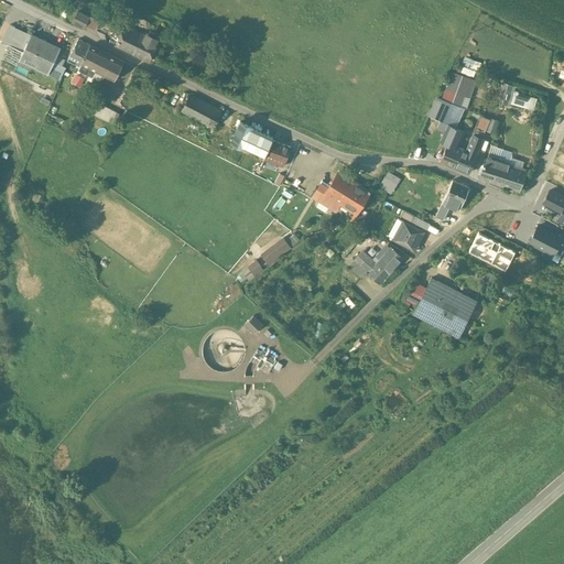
[(88,14),(77,10),(72,22),(84,28),(88,14)]
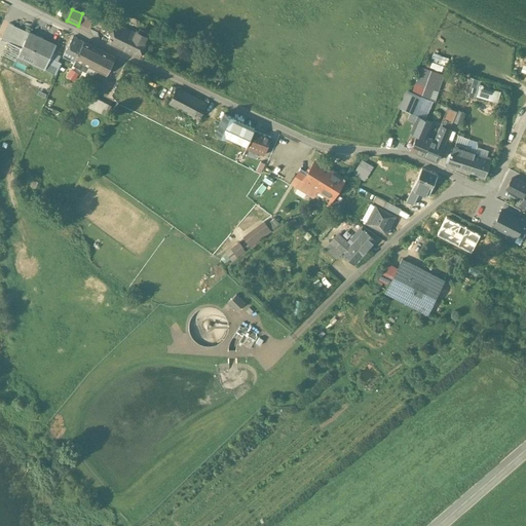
[(9,24),(4,33),(9,35),(13,26),(9,24)]
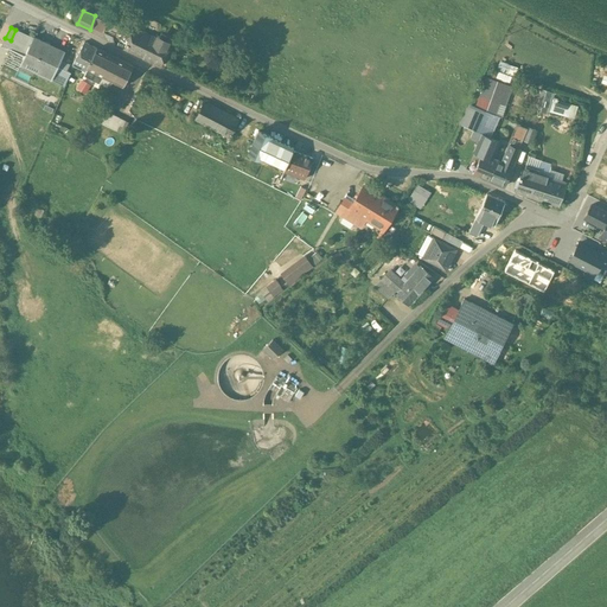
[(171,44),(134,27),(125,48),(161,65),(171,44)]
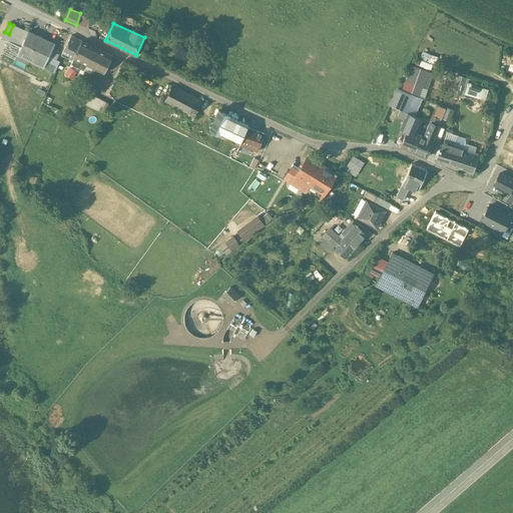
[(53,44),(28,32),(20,49),(36,57),(34,60),(43,64),(53,44)]
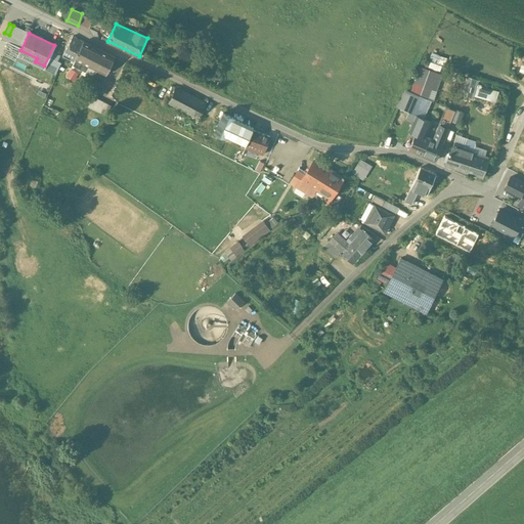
[(74,37),(62,55),(63,56),(74,60),(75,57),(84,42),(74,37)]
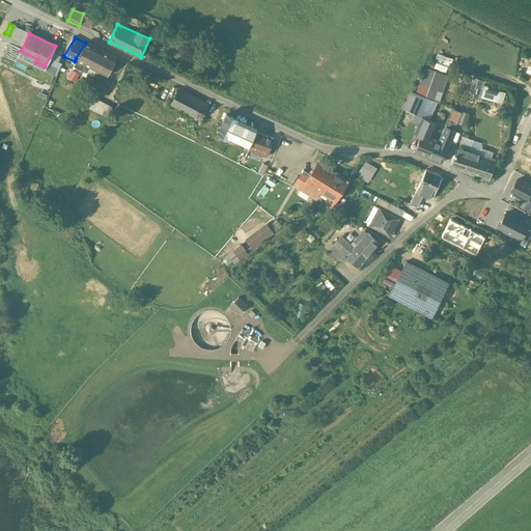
[(116,57),(85,43),(76,58),(109,73),(116,57)]
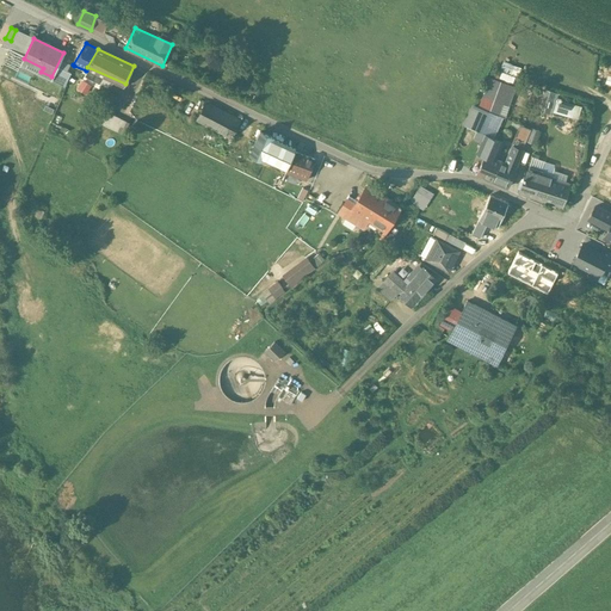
[(504,62),(501,76),(516,79),(518,66),(504,62)]
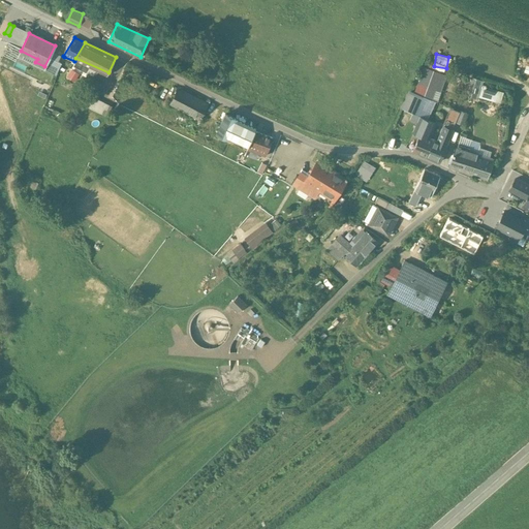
[(72,66),(67,74),(75,81),(81,72),(72,66)]
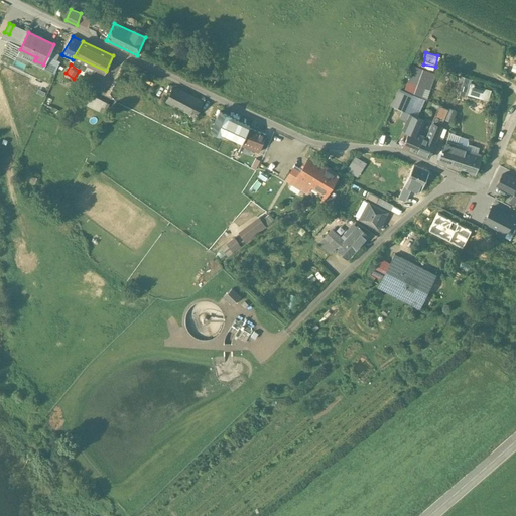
[(429,70),(413,65),(403,91),(419,98),(429,70)]
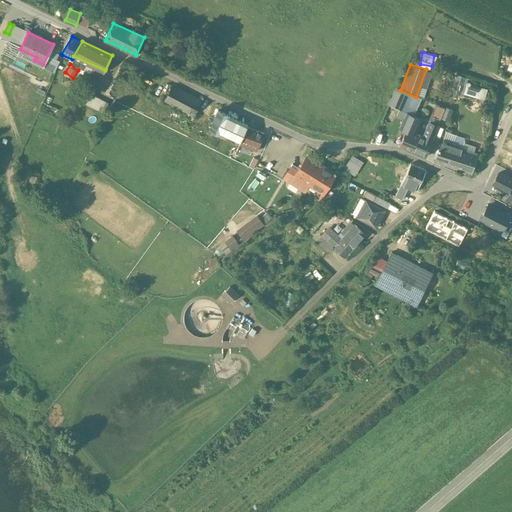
[(463,80),(448,76),(445,88),(460,92),(463,80)]
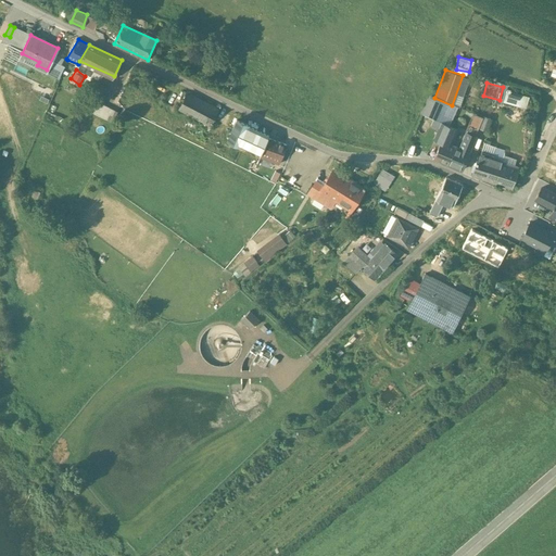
[(529,95),(506,89),(503,100),(526,106),(529,95)]
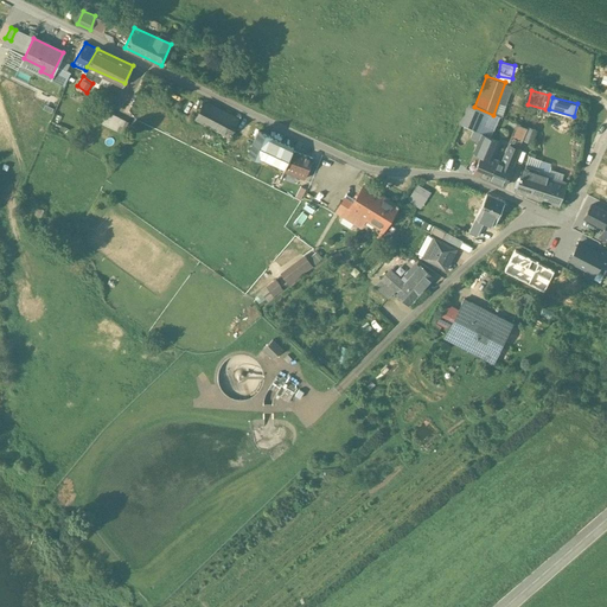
[(110,104),(103,101),(94,117),(116,129),(122,119),(108,110),(110,104)]
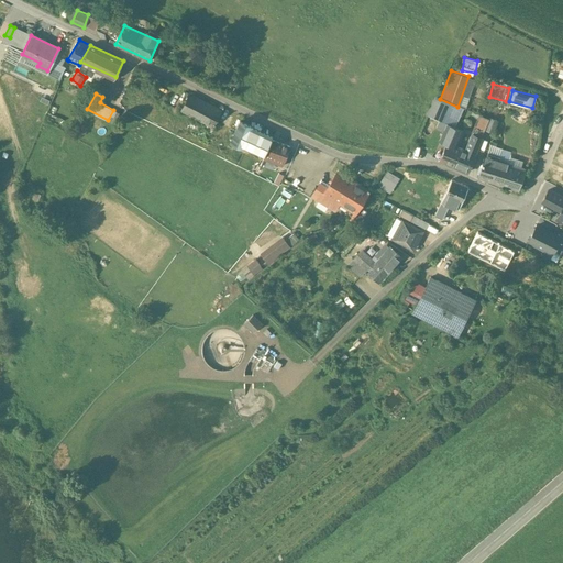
[(220,109),(190,94),(183,109),(212,124),(220,109)]
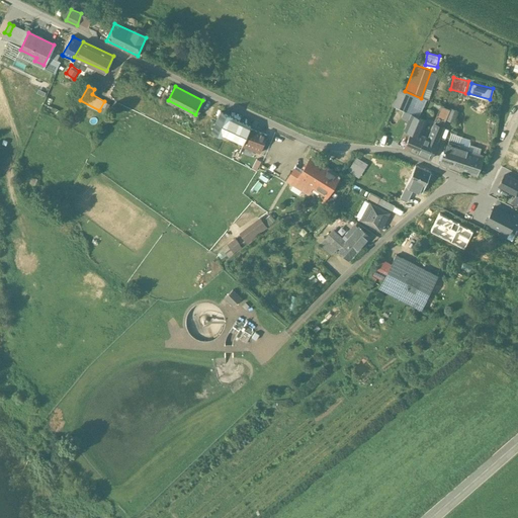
[(405,91),(402,90),(395,106),(405,110),(411,113),(418,116),(425,100),(421,98),(405,91)]
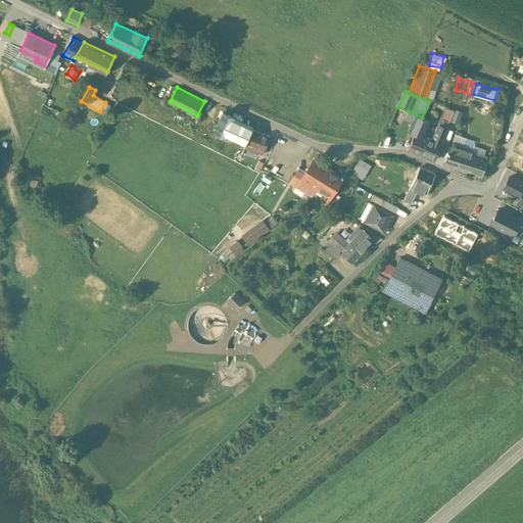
[(452,117),(460,121),(463,109),(455,107),(452,117)]
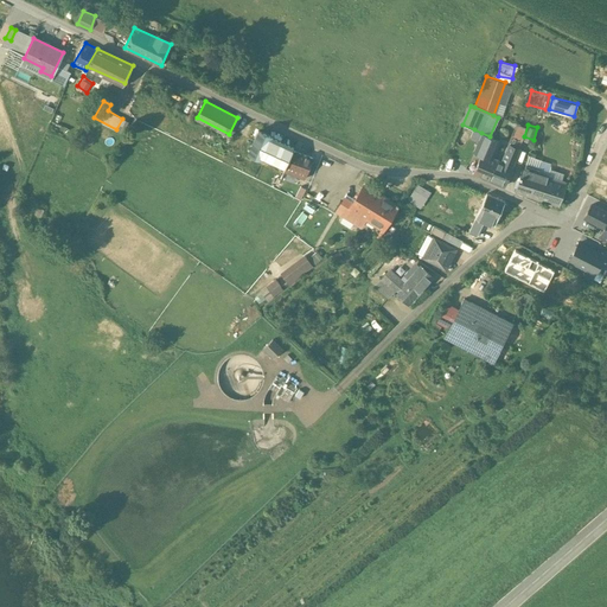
[(294,146),(272,135),(259,128),(249,151),(285,167),(293,149),(294,146)]
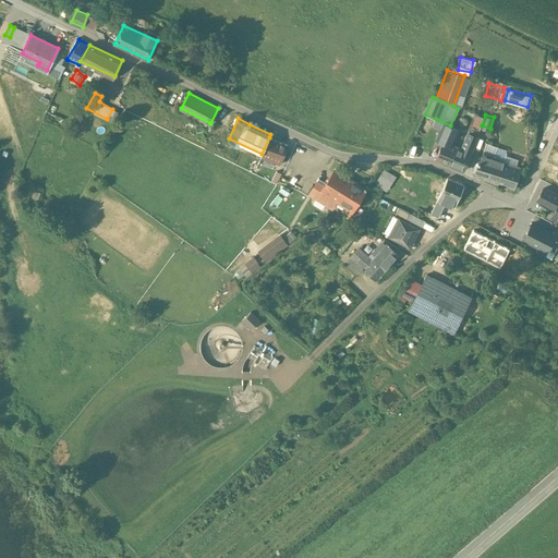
[(443,122),(436,119),(429,126),(439,130),(443,122)]
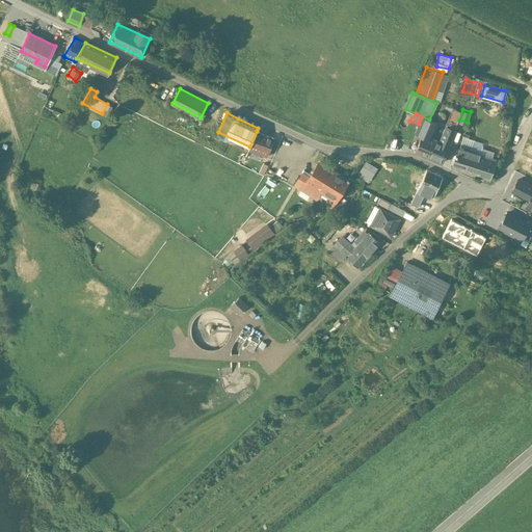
[(429,120),(422,116),(419,124),(416,131),(423,134),(430,137),(436,123),(429,120)]
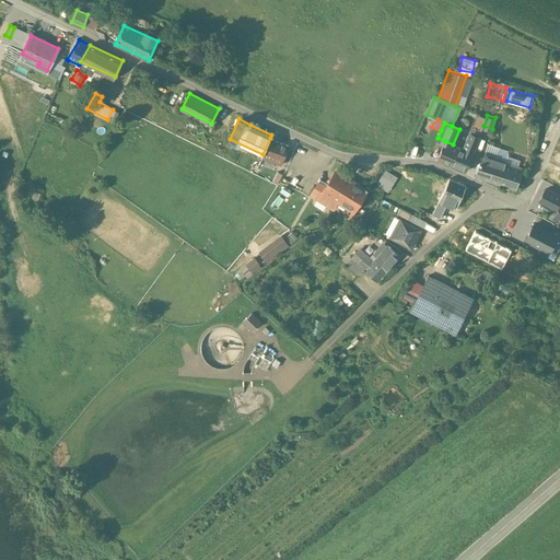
[(225,130),(219,126),(214,133),(222,137),(225,130)]
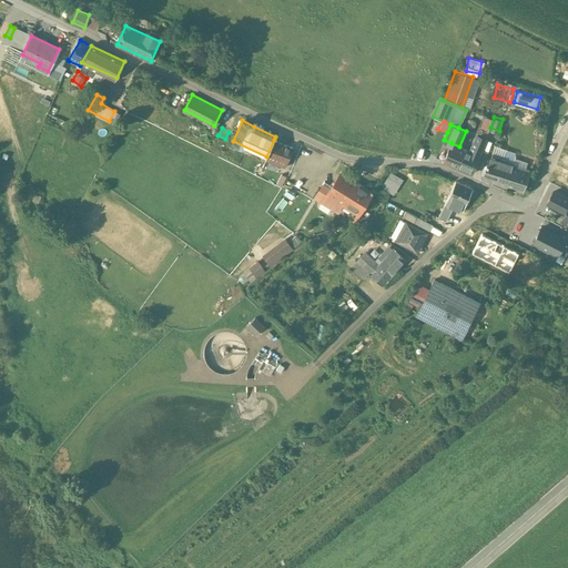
[(293,146),(274,140),(266,156),(267,156),(263,164),(261,172),(270,176),(272,172),(275,173),(280,164),(285,165),(285,164),(293,146)]
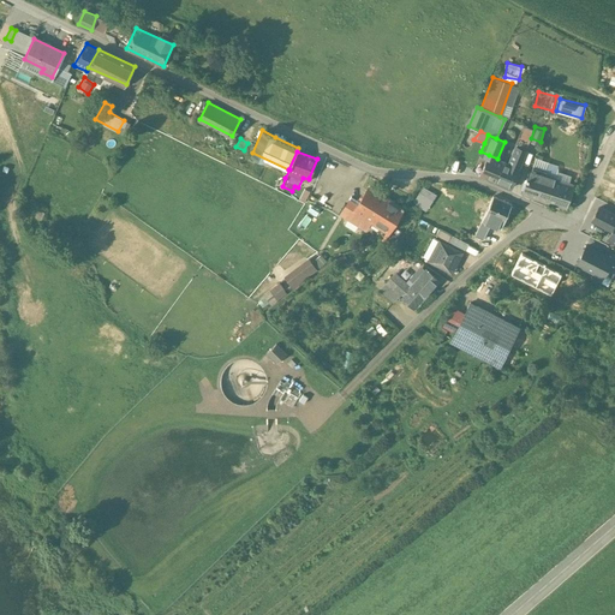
[(515,153),(509,165),(518,167),(524,156),(515,153)]
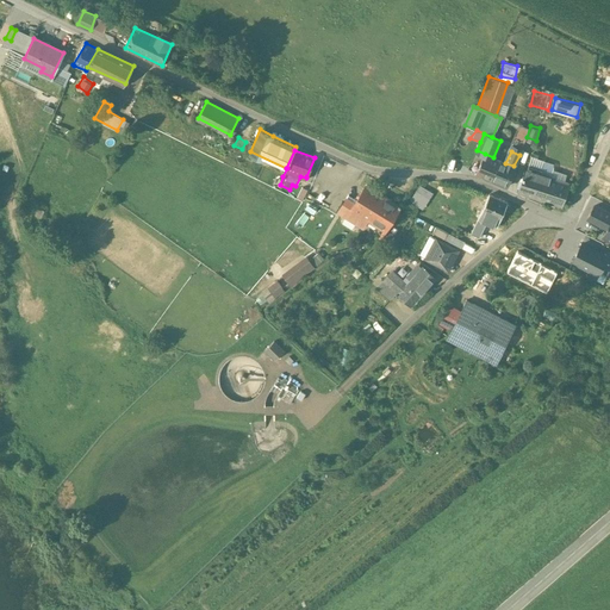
[(493,157),(485,154),(478,170),(492,178),(499,160),(493,157)]
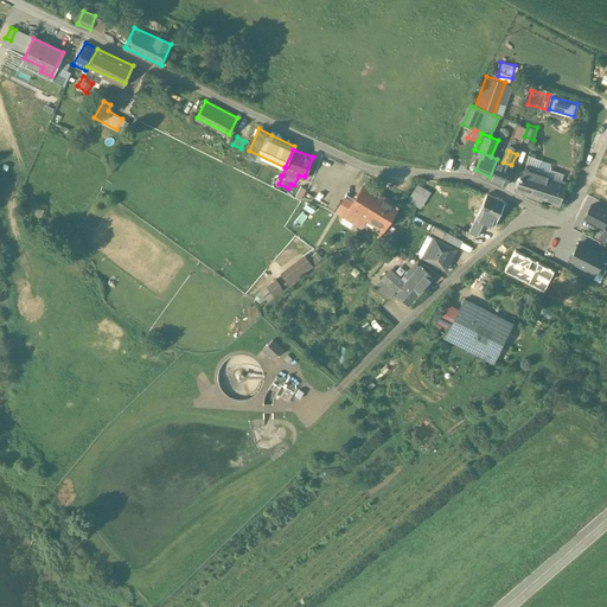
[(551,160),(528,153),(524,165),(522,172),(518,178),(515,190),(558,204),(567,179),(562,178),(564,172),(551,167),(551,160)]
